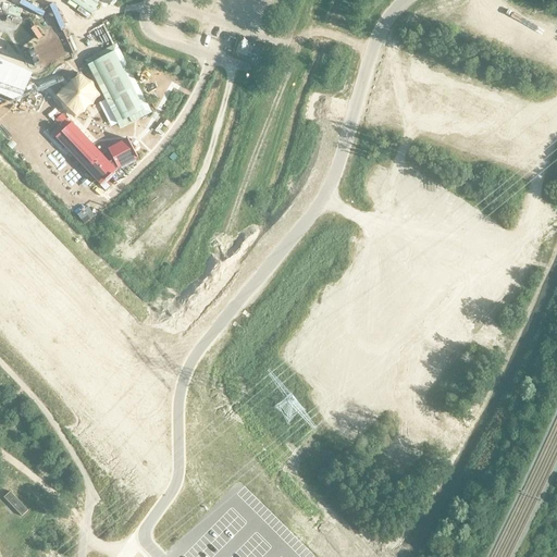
[(46,9),(62,33),(72,26),(56,2),(46,9)]
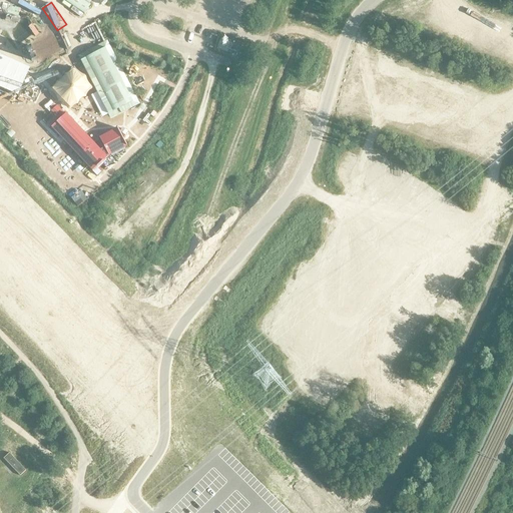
[(95,18),(73,29),(78,39),(95,30),(100,41),(105,38),(95,18)]
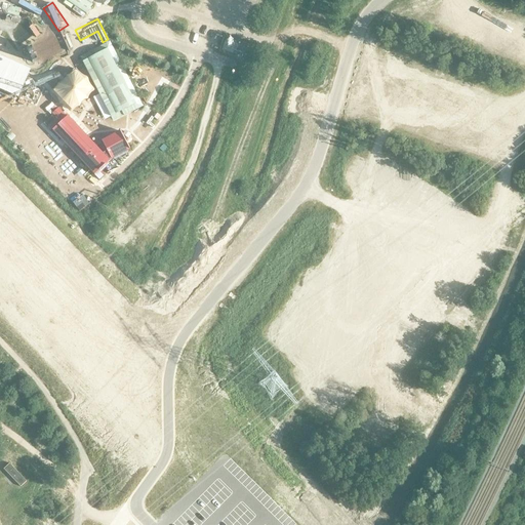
[(18,34),(9,45),(14,50),(23,53),(28,40),(18,34)]
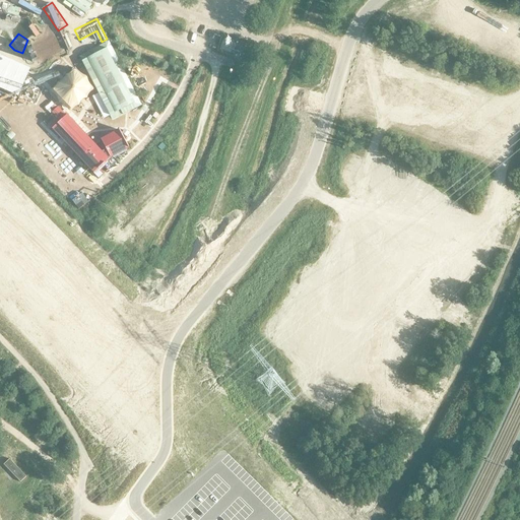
[(108,43),(80,57),(112,120),(139,106),(108,43)]
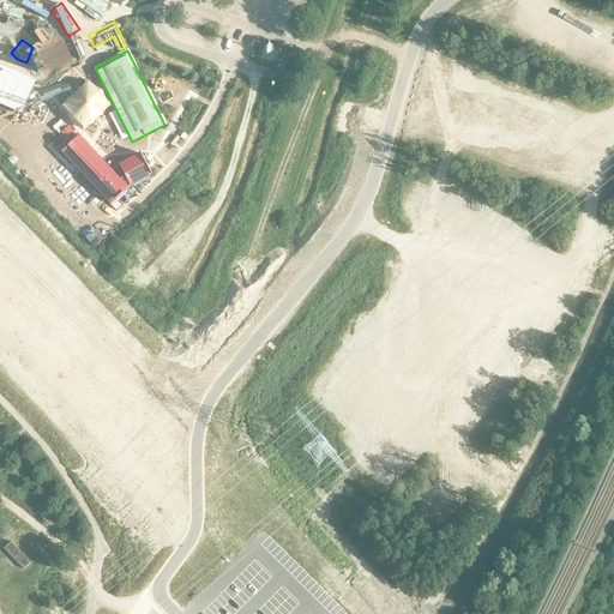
[(91,74),(80,79),(83,85),(94,80),(91,74)]
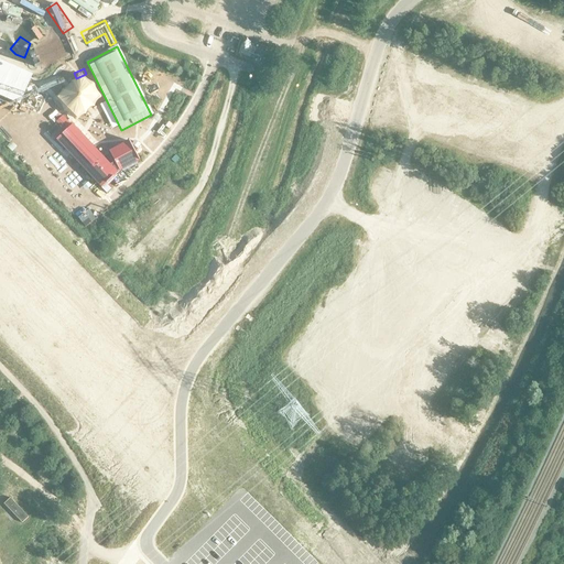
[(74,75),(63,83),(65,87),(77,79),(74,75)]
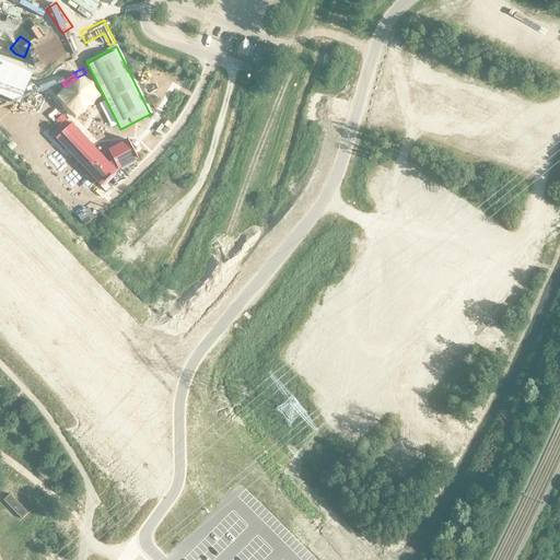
[(0,106),(27,118),(37,96),(0,80),(0,106)]
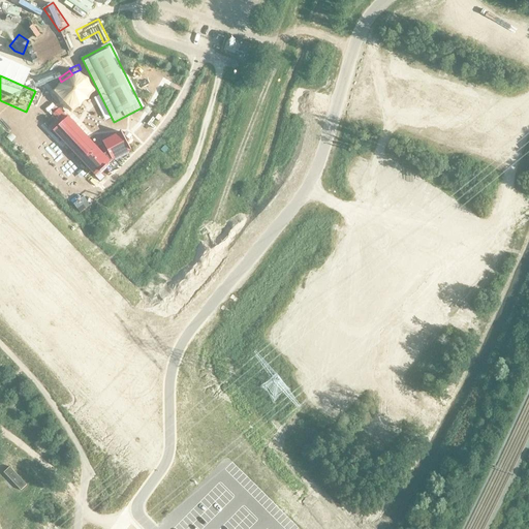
[(61,124),(52,132),(94,178),(110,163),(109,163),(131,152),(121,132),(101,144),(105,154),(104,155),(68,117),(67,118),(59,109),(52,115),(61,124)]
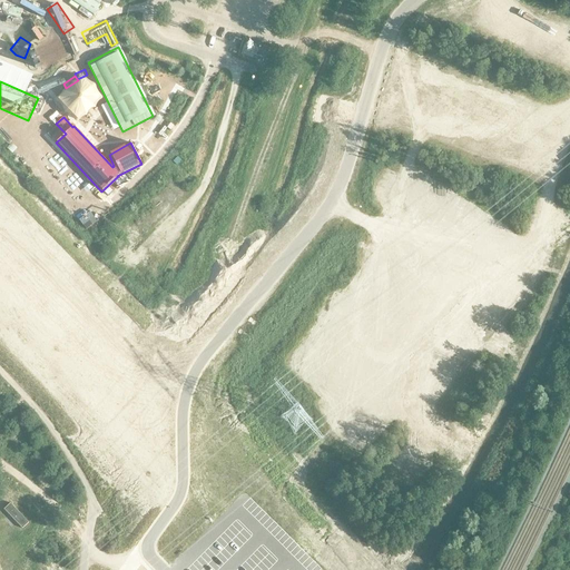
[(0,145),(7,150),(10,145),(0,138),(0,145)]
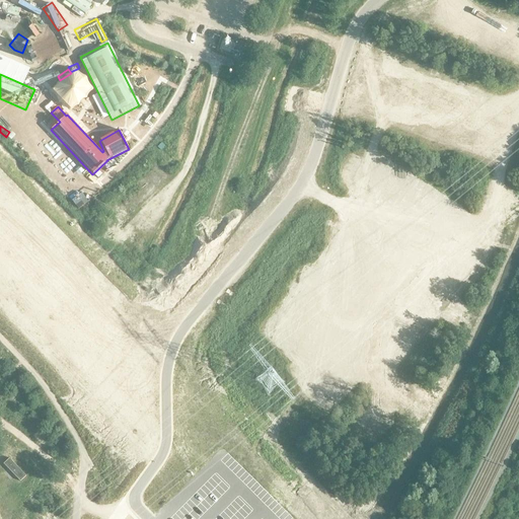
[(26,476),(10,459),(5,463),(18,477),(21,482),(26,476)]
